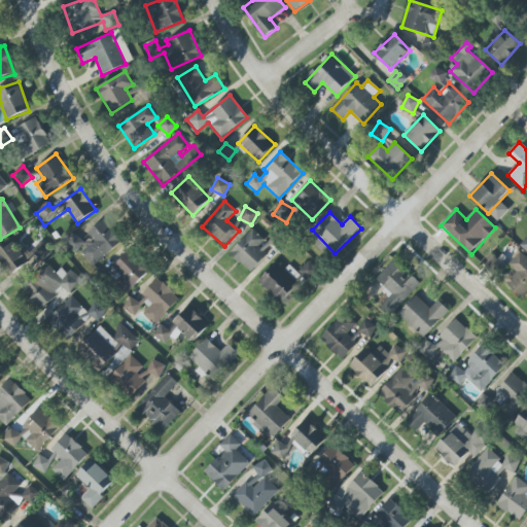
[(88,234),(95,241),(81,253),(94,267),(123,240),(103,219),(88,234)]
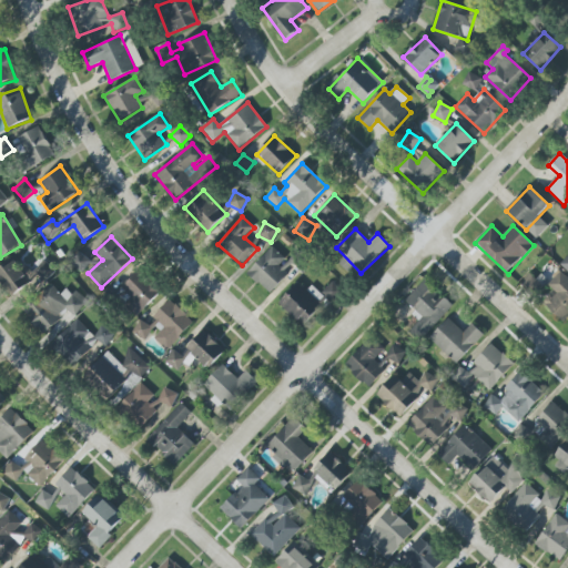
[(247,274),(270,294),(288,274),(279,265),(285,259),(272,246),(247,274)]
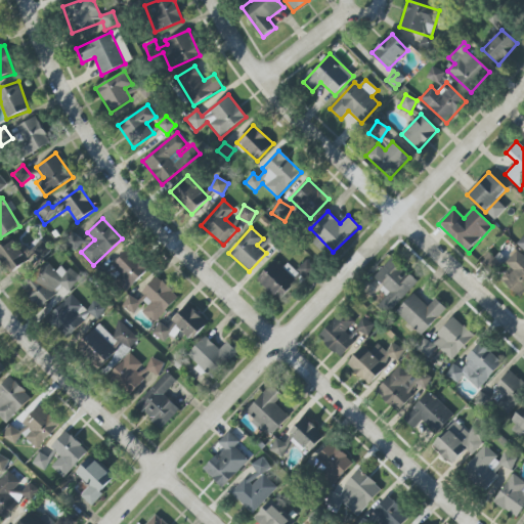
[(0,248),(0,259),(11,274),(29,260),(12,238),(0,248)]
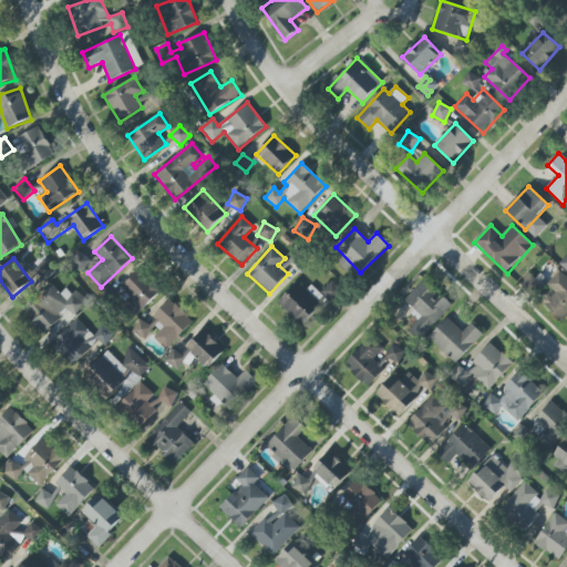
[(45,281),(57,270),(45,259),(34,270),(45,281)]
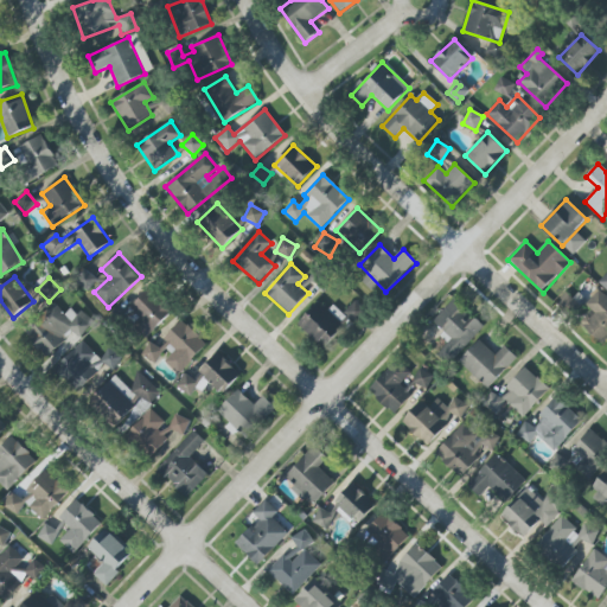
[(152,331),(171,313),(148,289),(129,307),(152,331)]
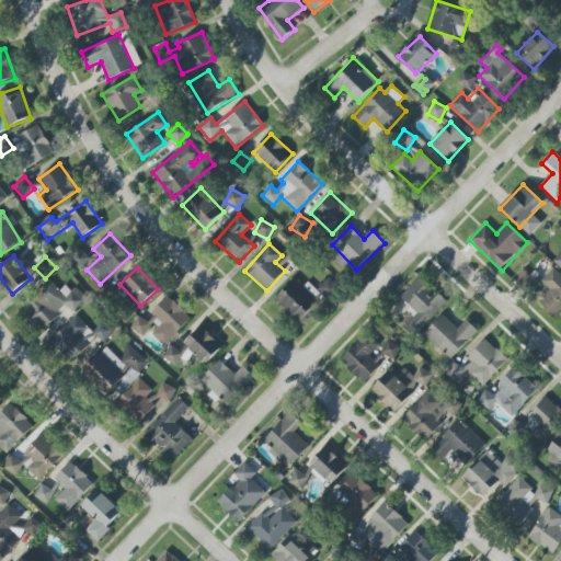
[(547,288),(536,298),(554,318),(560,311),(560,275),(554,268),(540,282),(547,288)]
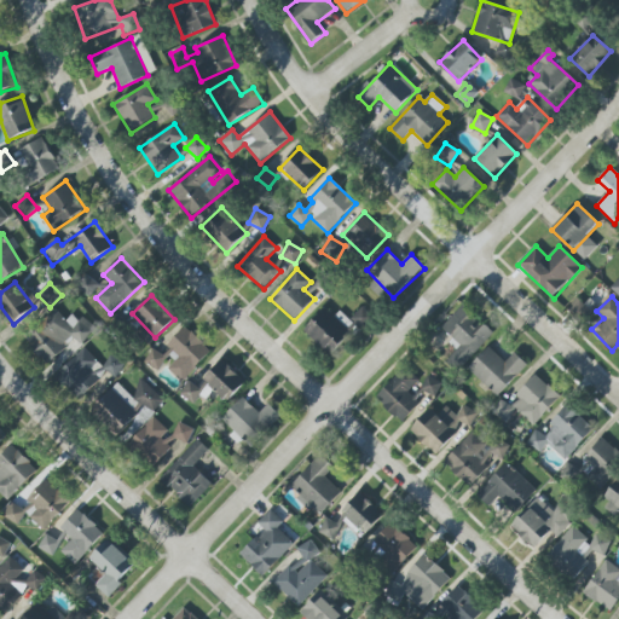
[(330,354),(353,329),(328,305),(304,331),(330,354)]
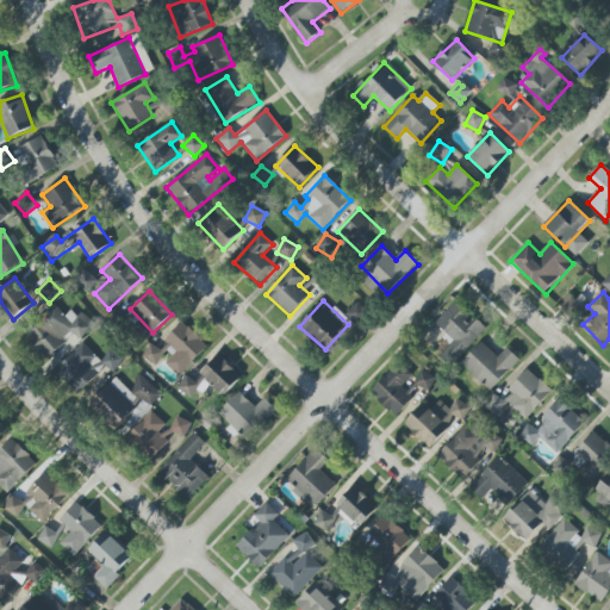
[(436,323),(454,341),(440,356),(449,366),(486,329),(456,302),(436,323)]
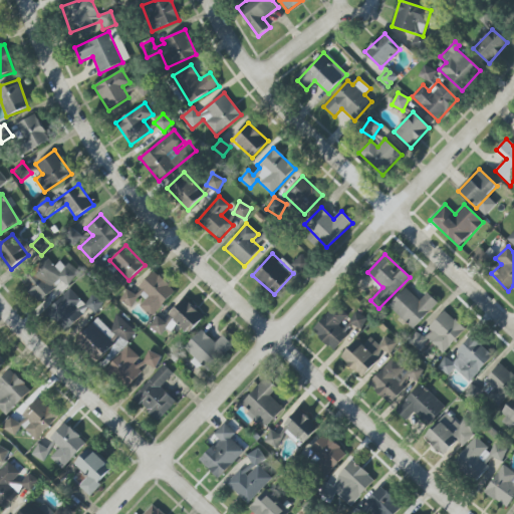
[(301,273),(310,263),(301,255),(292,265),(301,273)]
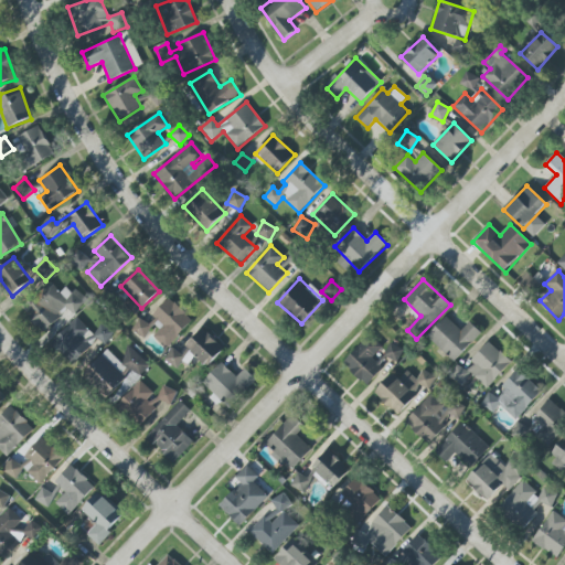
[(32,302),(22,313),(44,332),(66,308),(74,316),(86,301),(67,285),(61,292),(51,283),(39,296),(48,304),(42,310),(32,302)]
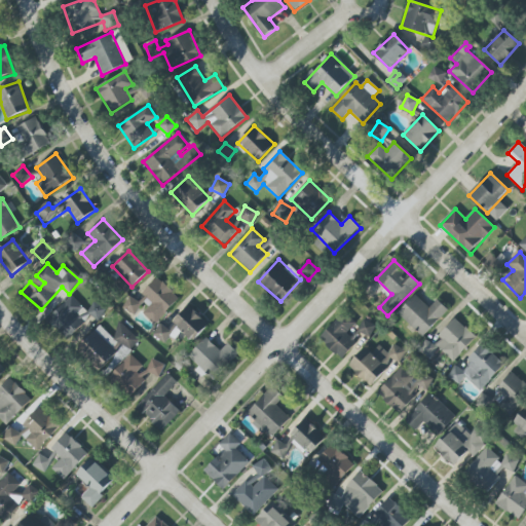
[(155,325),(180,299),(157,277),(142,294),(152,303),(143,313),(155,325)]
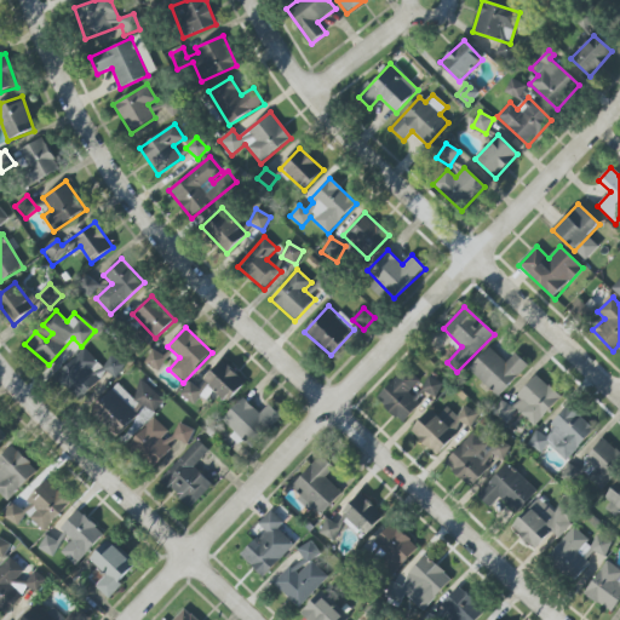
[(498,397),(528,366),(516,354),(506,363),(489,348),(469,369),(498,397)]
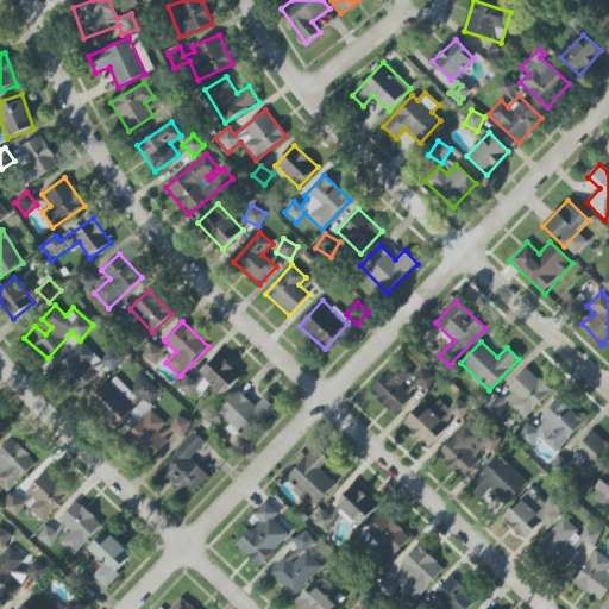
[(110,351),(101,360),(82,343),(55,371),(79,393),(105,365),(112,371),(121,362),(110,351)]
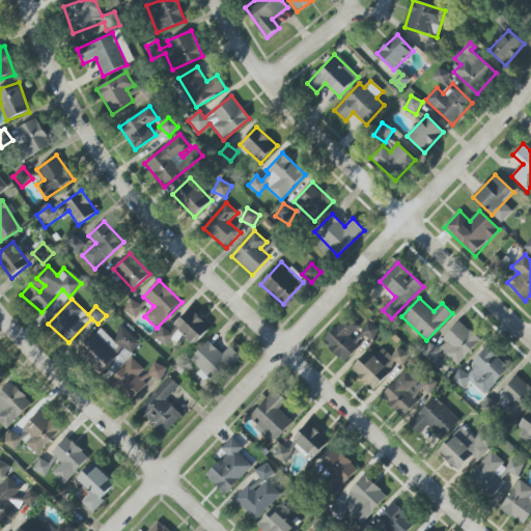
[(143,303),(142,306),(129,299),(122,311),(137,318),(145,304),(143,303)]
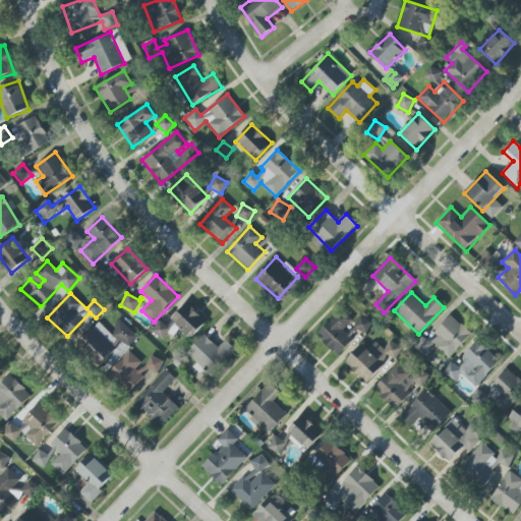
[(207,320),(184,302),(166,327),(159,321),(152,332),(163,340),(169,333),(173,336),(179,329),(192,339),(207,320)]
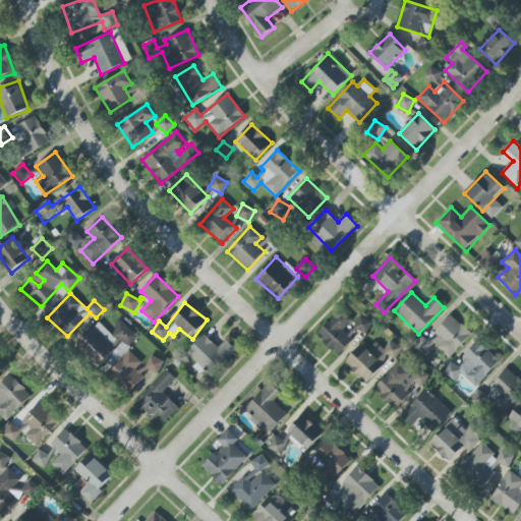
[(336,354),(352,337),(344,330),(350,324),(339,311),(315,335),(336,354)]
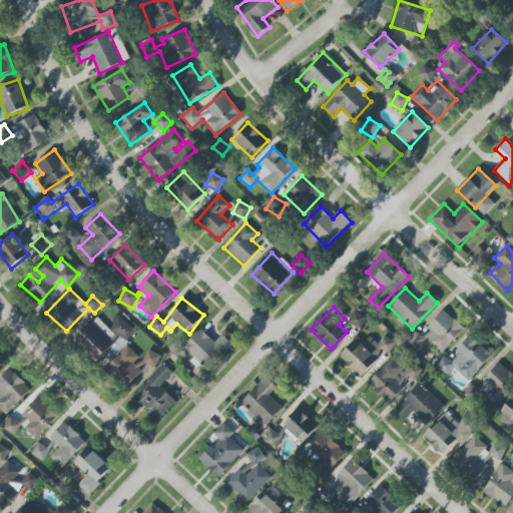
[(442,353),(465,329),(444,310),(426,329),(428,331),(422,338),(416,332),(408,341),(419,351),(428,340),(442,353)]
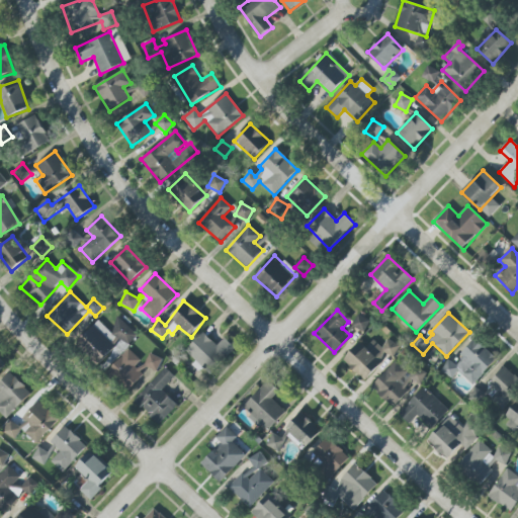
[(363,334),(370,322),(358,315),(351,327),(363,334)]
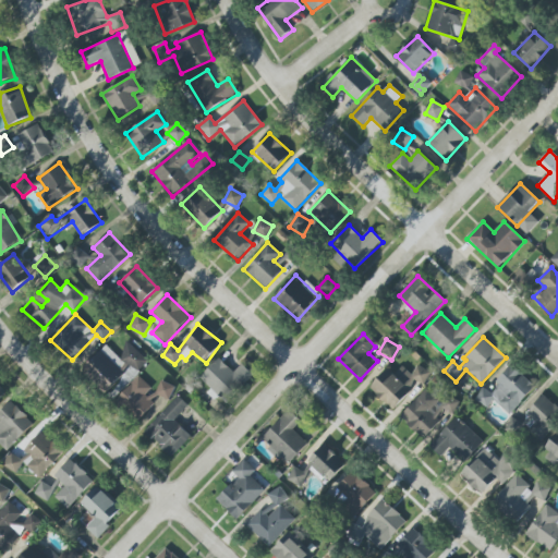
[(137,373),(148,361),(131,343),(119,355),(137,373)]
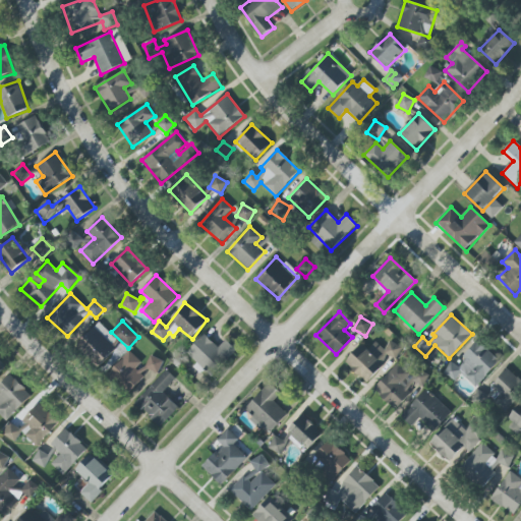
[(100,323),(77,344),(98,365),(120,345),(100,323)]
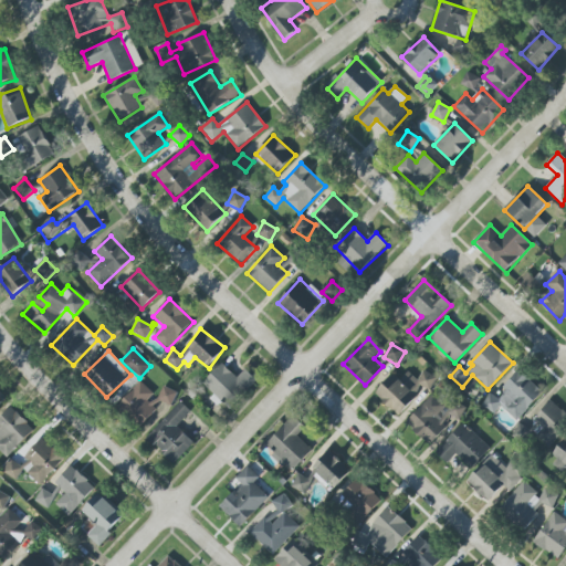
[(238,378),(221,364),(201,386),(219,401),(219,400),(230,410),(258,379),(245,369),(238,378)]
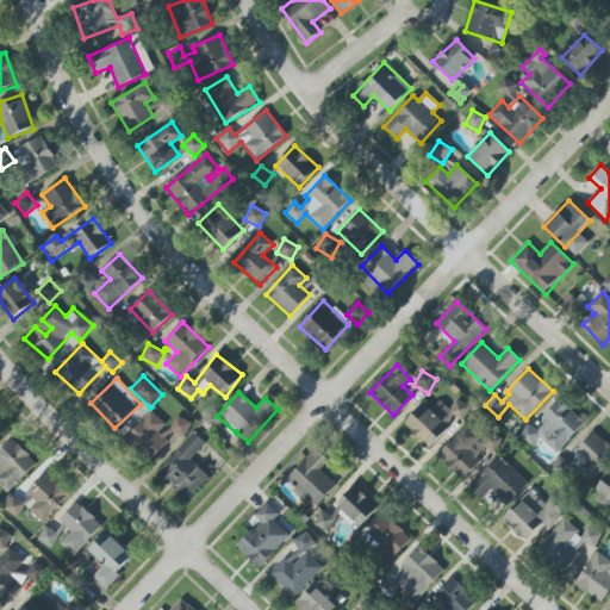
[(460,421),(471,410),(459,399),(449,409),(440,400),(430,410),(424,403),(404,425),(429,448),(458,418),(460,421)]
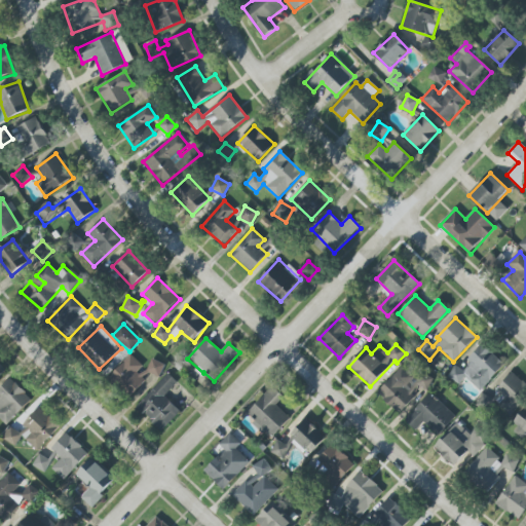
[(483,391),(504,362),(481,345),(462,370),(456,366),(448,377),(459,385),(464,379),(483,391)]
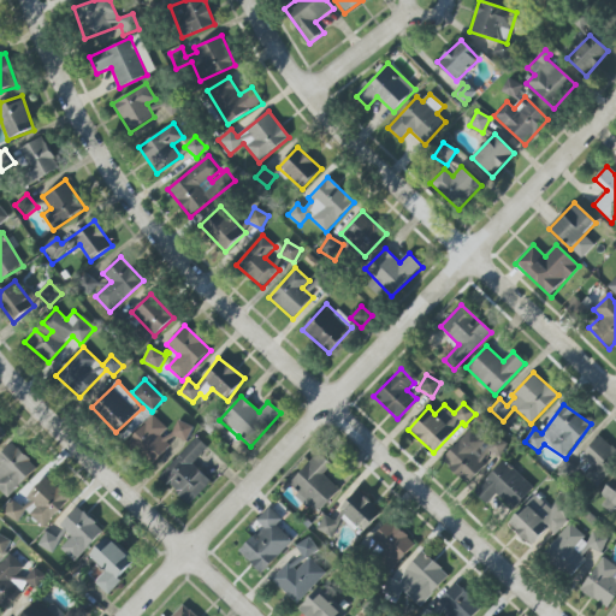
[(193,431),(181,419),(170,431),(153,415),(128,443),(152,466),(178,437),(183,442),(193,431)]
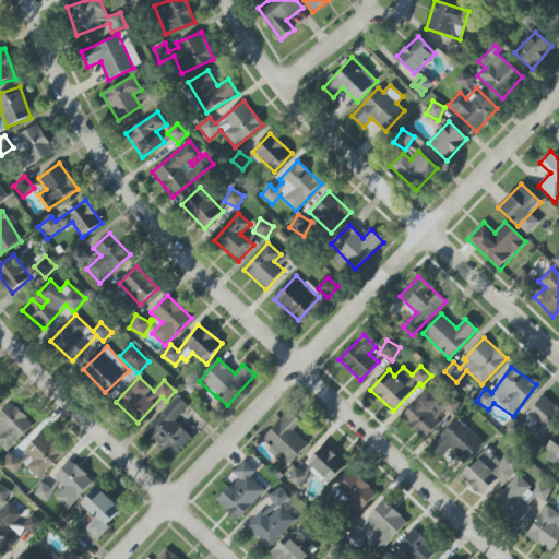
[(451,415),(461,405),(450,395),(442,403),(427,390),(401,419),(424,440),(440,423),(436,419),(444,409),(451,415)]
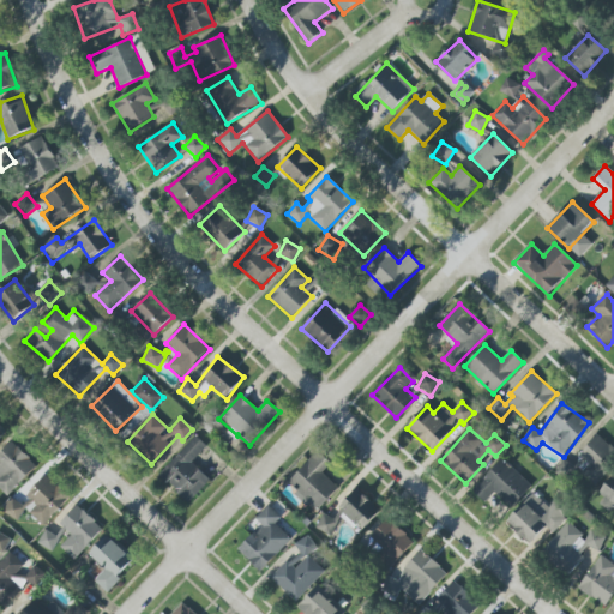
[(613,461),(613,449),(597,434),(579,455),(590,464),(581,474),(593,486),(613,461)]
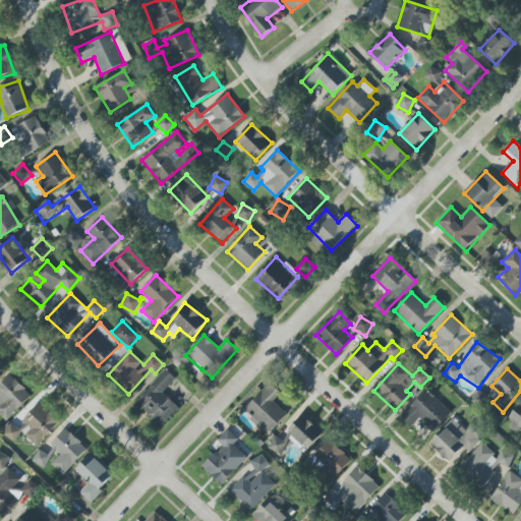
[(135,403),(160,427),(179,408),(163,392),(176,380),(167,370),(135,403)]
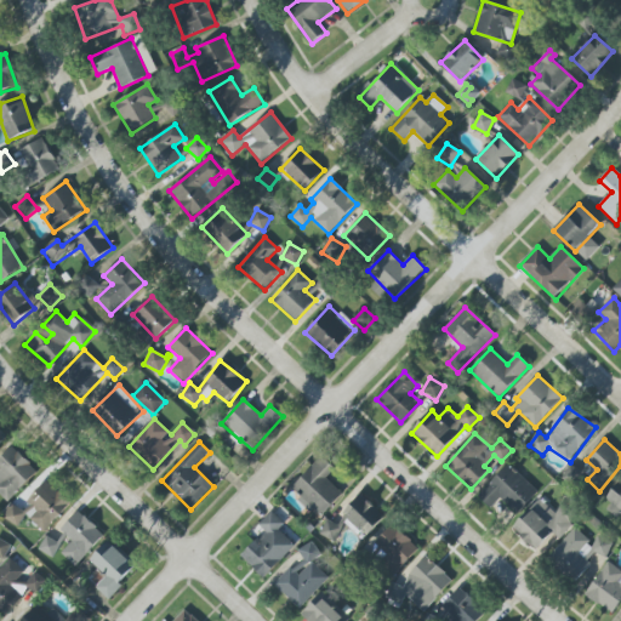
[(0,459),(0,495),(7,502),(38,471),(11,446),(0,459)]
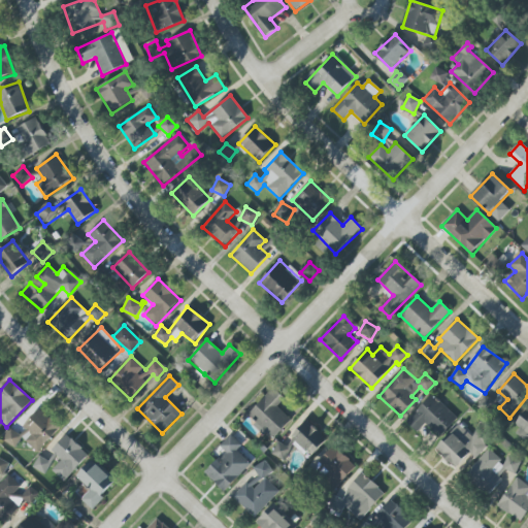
[(277,406),(286,398),(274,388),(248,416),(272,439),(291,420),(277,406)]
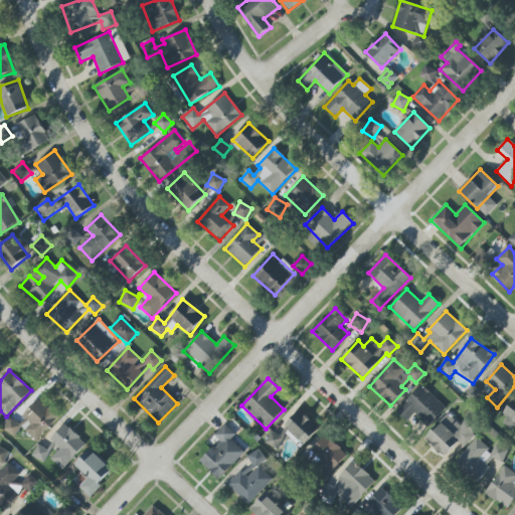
[(446,408),(421,385),(396,411),(407,422),(414,413),(428,426),(446,408)]
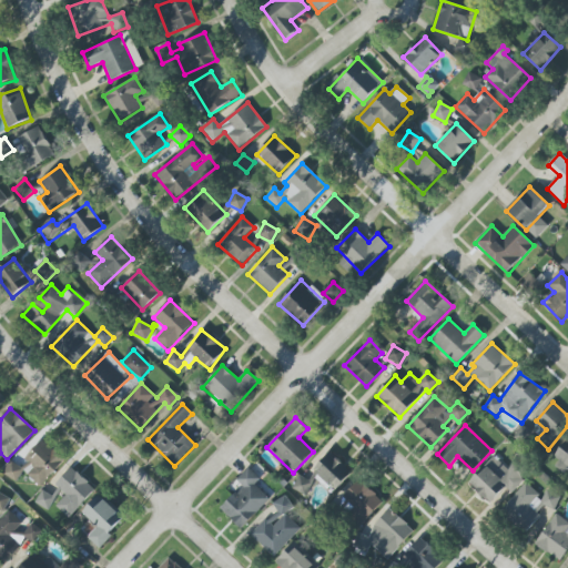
[(44,487),(64,457),(38,439),(21,465),(12,459),(2,474),(16,483),(22,473),(44,487)]
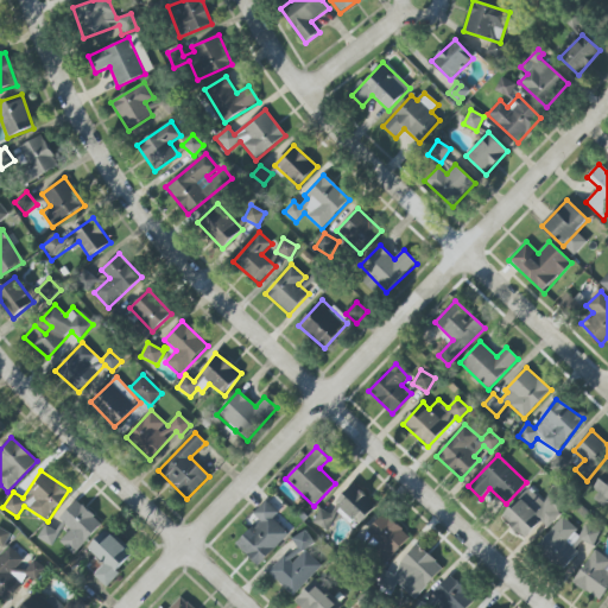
[(607,501),(607,474),(606,474),(590,498),(605,507),(607,502),(607,501)]
